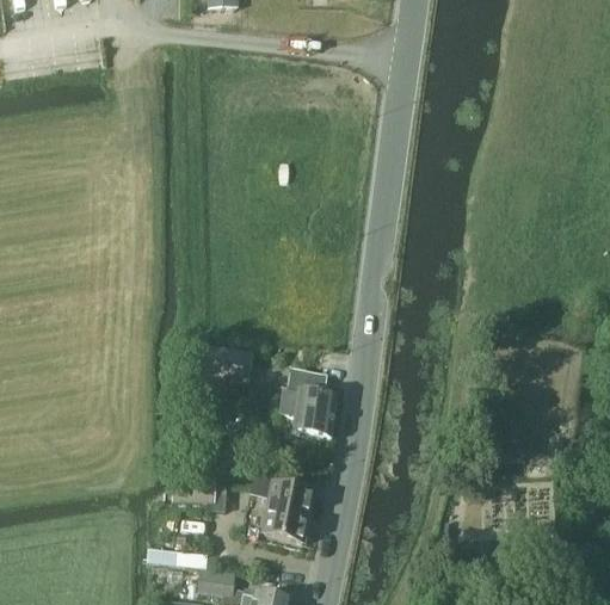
[(210,345),(205,376),(221,377),(247,381),(252,351),(210,345)]
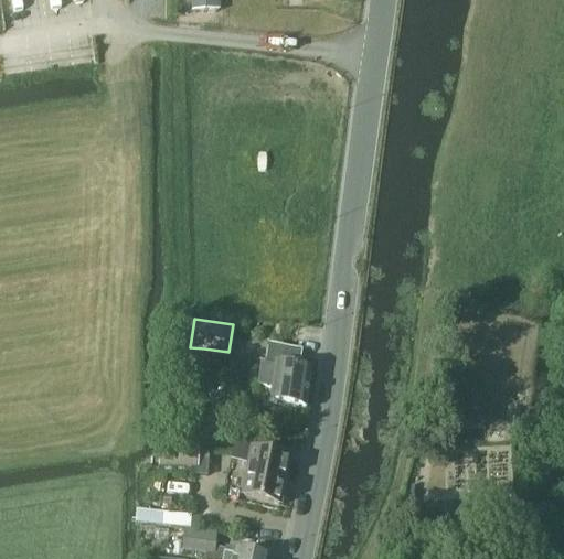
[(269,399),(305,404),(309,365),(297,364),(299,351),(276,348),(275,362),(274,362),(274,363),(259,361),(257,383),(270,385),(269,399)]
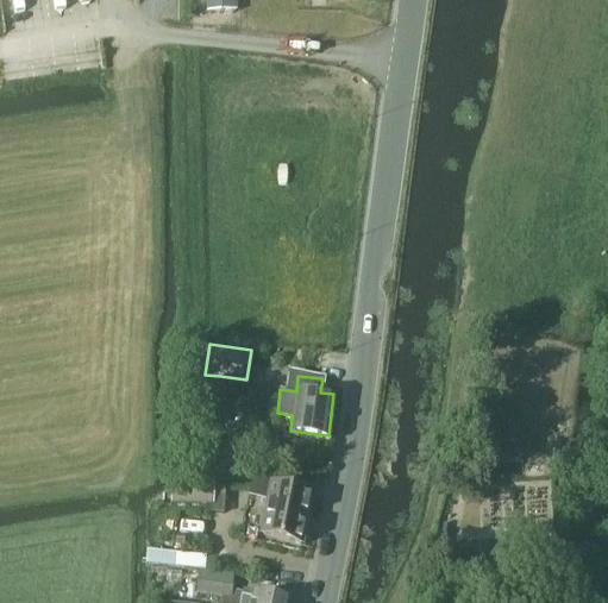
[(212,475),(171,475),(171,501),(212,501),(212,498),(220,498),(220,484),(212,484),(212,475)]
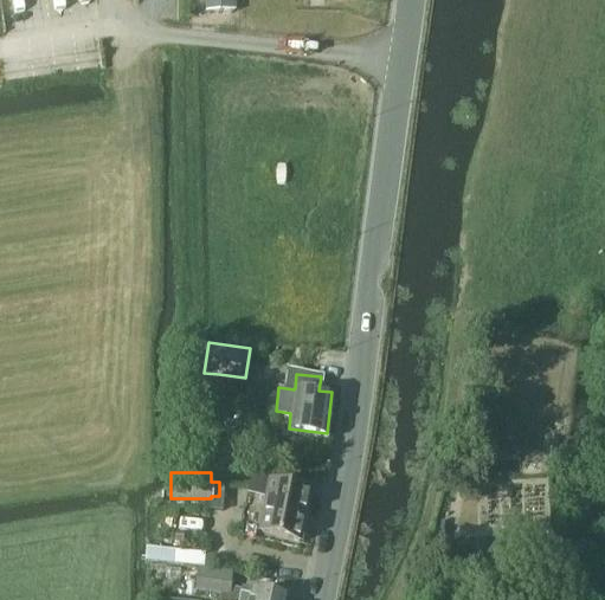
[(249,476),(245,492),(263,496),(256,528),(300,537),(310,488),(259,478),(249,476)]
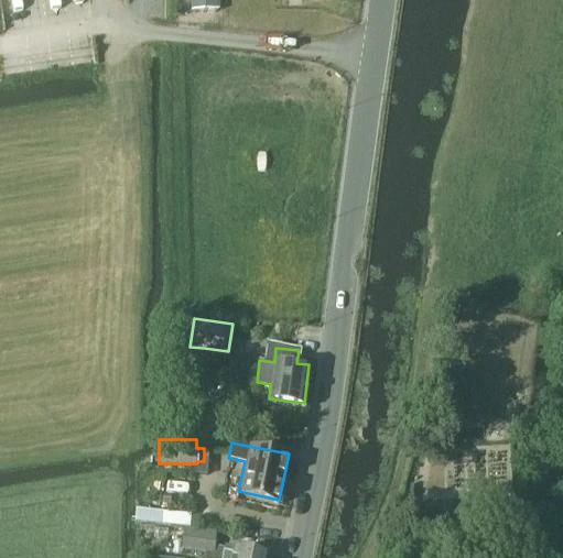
[(133,507),(132,518),(187,523),(187,512),(155,510),(155,505),(140,504),(139,509),(133,507)]
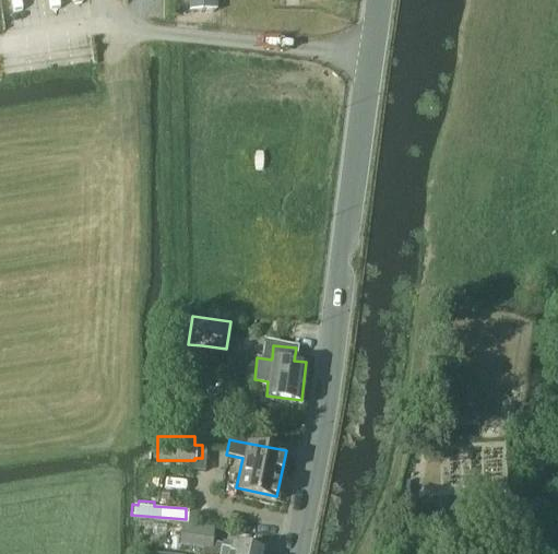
[(182,522),(180,545),(202,546),(201,553),(265,553),(266,550),(212,539),(213,525),(182,522)]
